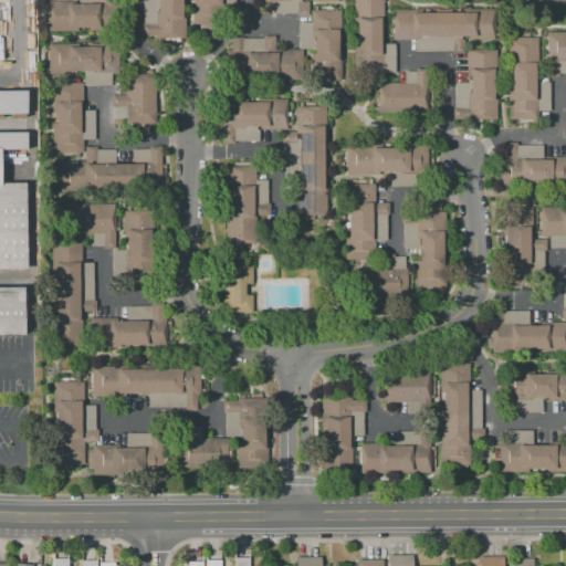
[(49,1),(79,0),(111,0),(112,32),(87,32),(87,28),(79,28),(79,32),(49,32),(49,1)]
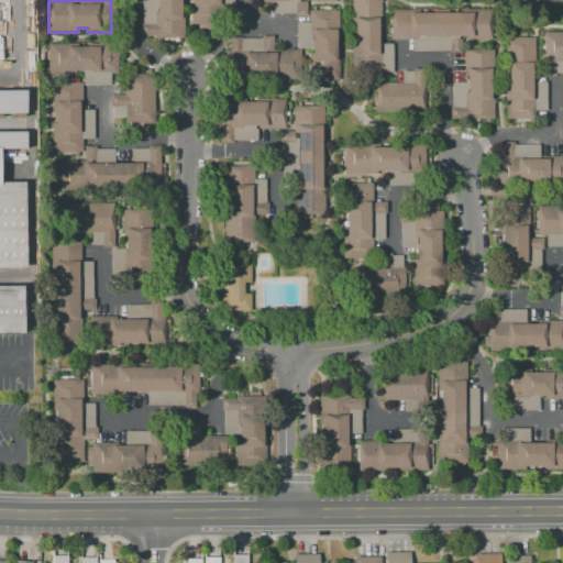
[(184,37),(140,37),(140,24),(142,24),(141,0),(180,0),(180,9),(184,9),(184,37)]
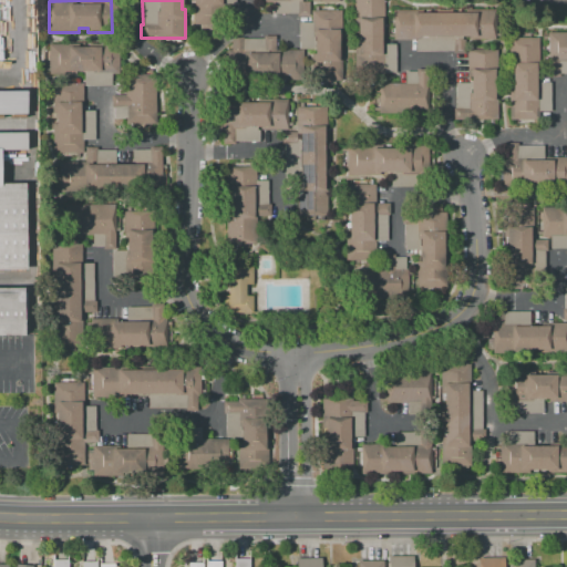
[(234,0),(235,3),(219,3),(219,24),(194,24),(193,0),(234,0)]
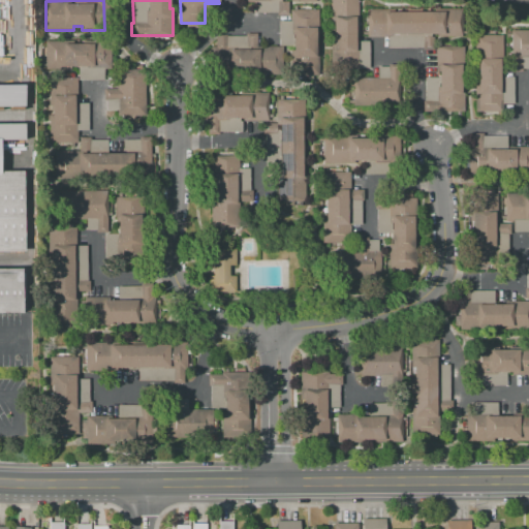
[(329,0),(356,0),(358,25),(355,25),(355,41),(368,41),(369,71),(353,71),(353,68),(331,69),(329,0)]
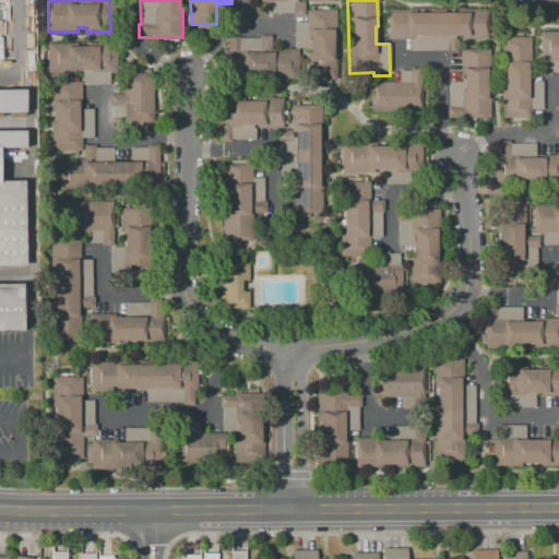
[(305,15),(294,15),(294,2),(304,1),(305,15)]
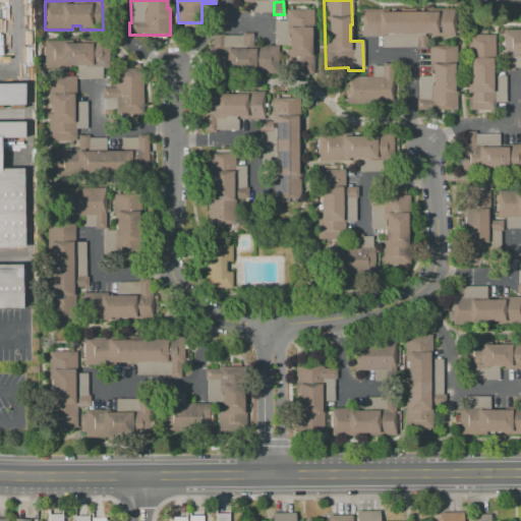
[(360,9),(454,8),(454,37),(428,37),(428,46),(382,47),(381,37),(361,37),(360,9)]
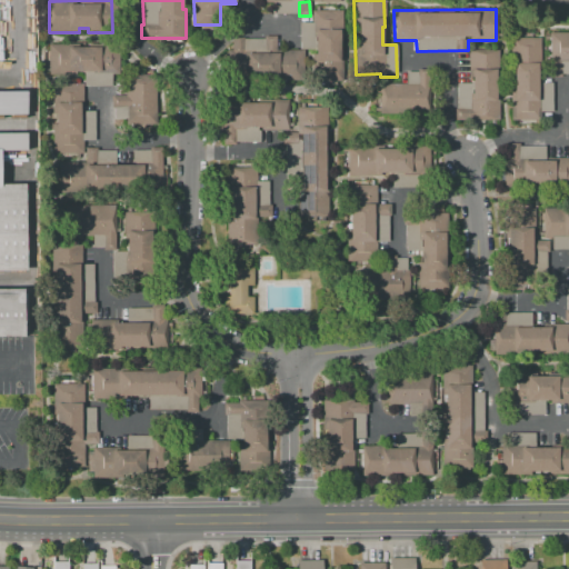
[(312,11),(342,11),(342,40),(340,40),(340,49),(343,49),(343,81),(312,81),(312,11)]
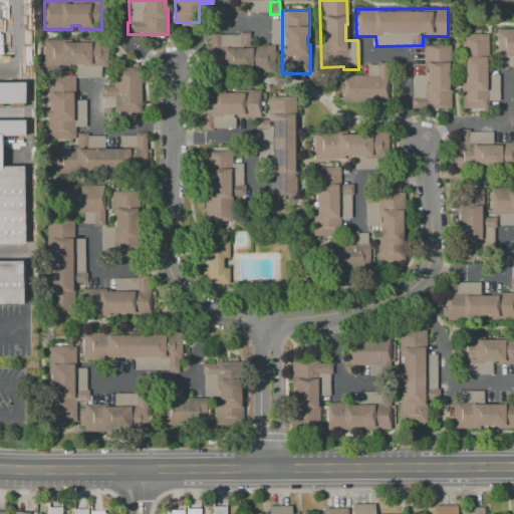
[(270,20),(270,43),(282,44),(282,20),(270,20)]
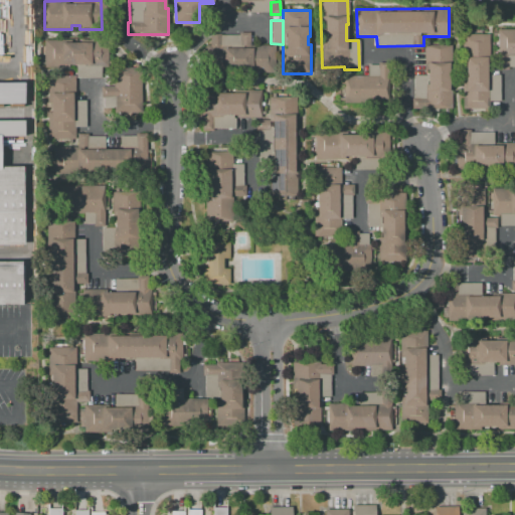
[(497,69),(496,30),(511,30),(511,29),(514,29),(514,66),(507,66),(507,68),(497,69)]
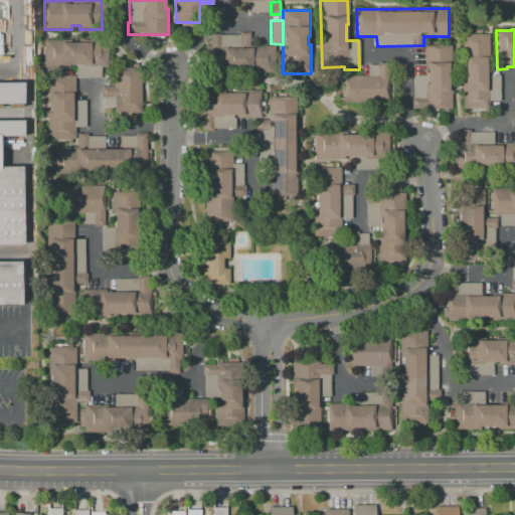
[(210,34),(238,34),(238,32),(249,32),(250,44),(272,44),(272,73),(216,74),(216,69),(207,69),(206,45),(210,45),(210,34)]
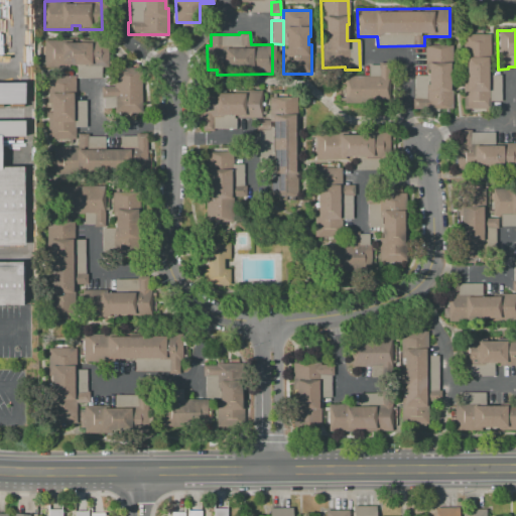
[(463,34),(490,34),(490,59),(487,59),(487,75),(500,75),(500,101),(489,102),(489,108),(463,109),(463,85),(466,85),(466,58),(463,58),(463,34)]
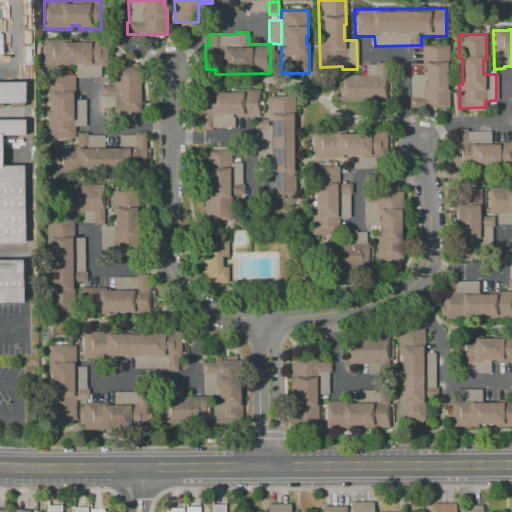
[(44,40),(72,39),(72,43),(76,43),(76,39),(105,39),(106,67),(75,67),(75,64),(68,64),(68,67),(44,67),(44,40)]
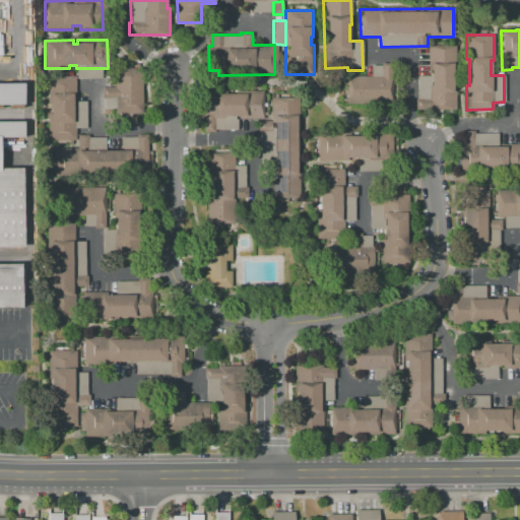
[(429,46),(456,46),(457,110),(415,110),(415,100),(418,100),(418,76),(429,75),(429,46)]
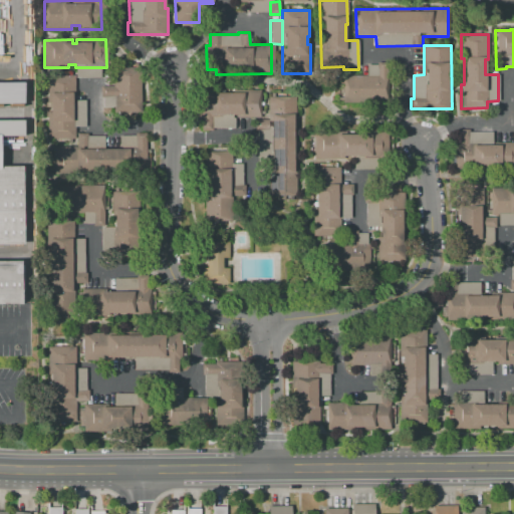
[(343,75),(366,75),(365,65),(376,65),(376,63),(388,63),(388,101),(343,101),(343,75)]
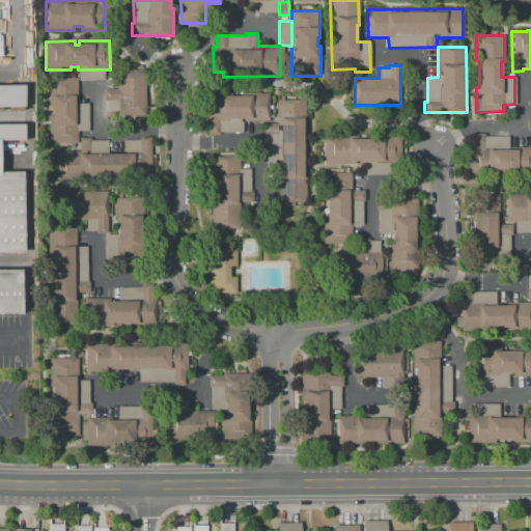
[(104,89),(116,89),(116,70),(145,70),(145,116),(104,117),(104,89)]
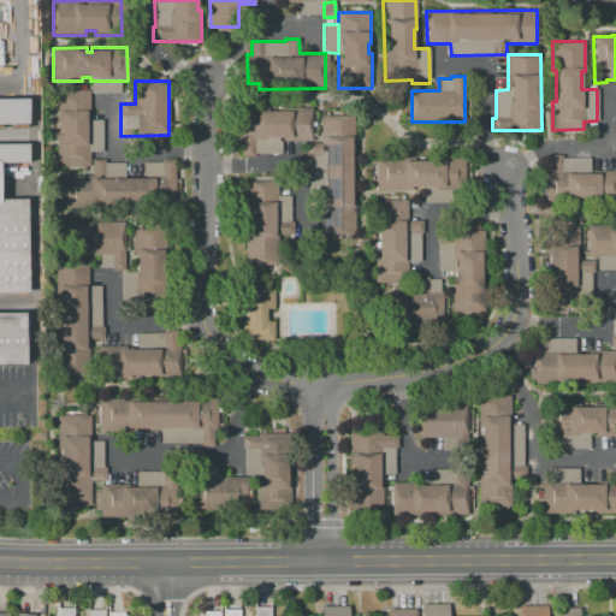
[(89,89),(90,119),(102,119),(102,155),(90,155),(90,166),(57,166),(57,132),(60,132),(60,128),(57,128),(57,90),(89,89)]
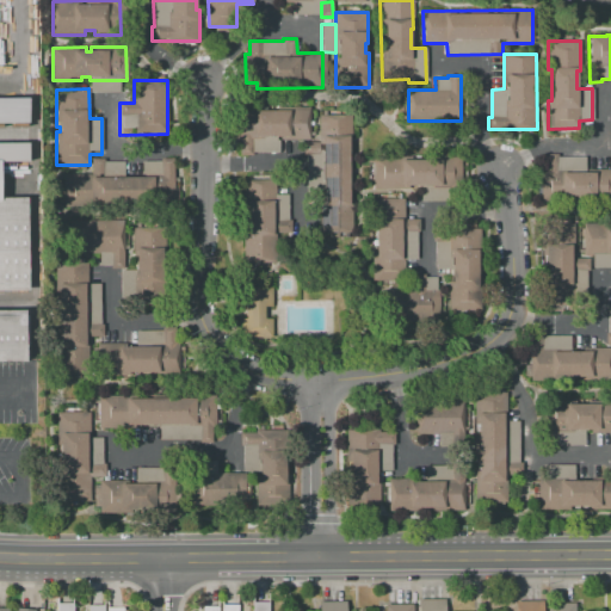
[(0,100),(0,128),(28,128),(28,100),(0,100)]
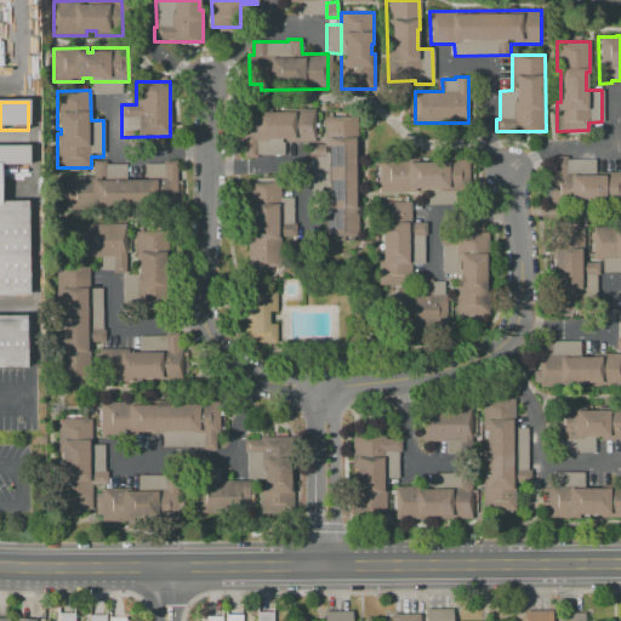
[(314,108),(315,142),(284,142),(284,154),(256,154),(256,158),(244,158),(244,143),(235,143),(235,109),(258,109),(258,113),(290,113),(290,109),(314,108)]
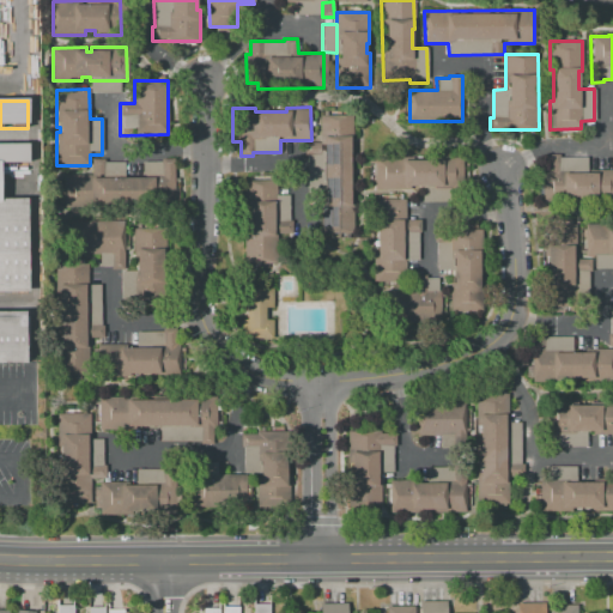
[(320,116),(353,115),(353,156),(347,156),(347,161),(353,161),(353,183),(347,183),(347,237),(308,237),(307,155),(304,155),(304,143),(321,143),(320,116)]
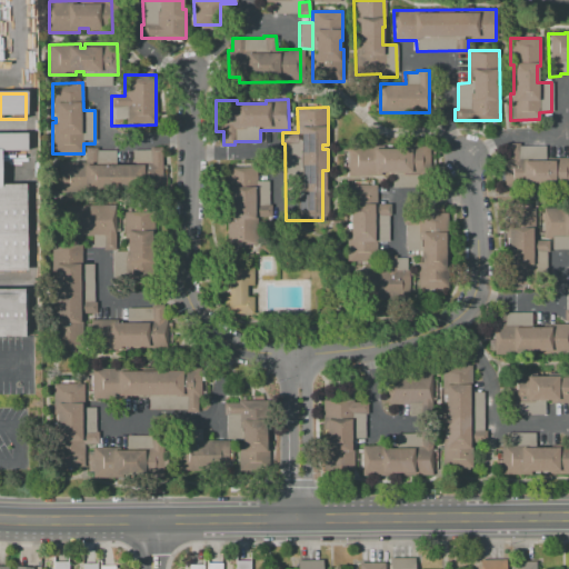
[(0,136),(0,270),(25,270),(25,186),(0,186),(0,152),(25,152),(25,136),(0,136)]
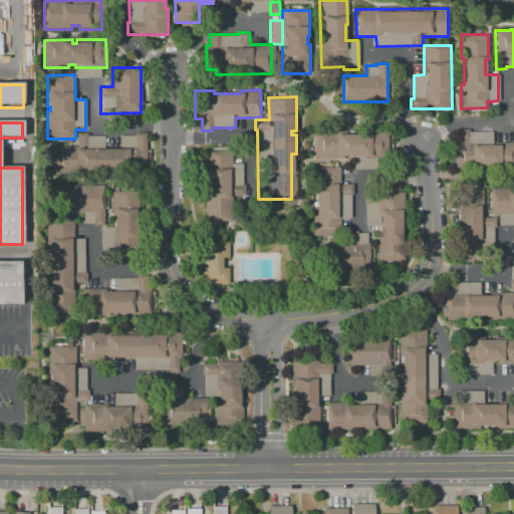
[(513,169),(455,169),(455,143),(459,143),(459,129),(469,129),(469,132),(492,132),(493,142),(513,142),(513,169)]
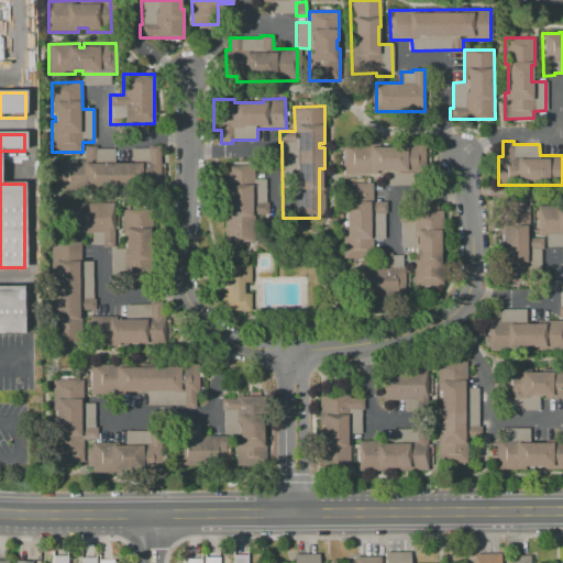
[(344,174),(344,145),(372,145),(372,147),(393,147),(393,145),(423,144),(423,173),(387,173),(387,172),(383,172),(383,170),(376,170),(376,174),(344,174)]
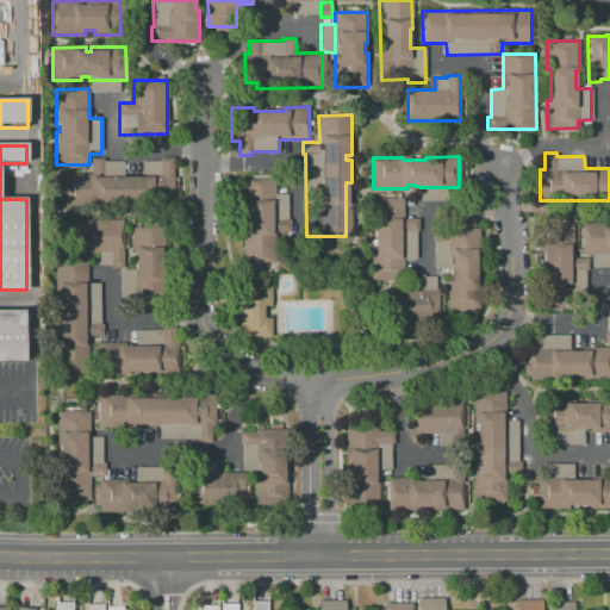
[(62,206),(61,174),(91,174),(91,157),(104,157),(104,162),(160,161),(160,157),(173,157),(173,205),(62,206)]
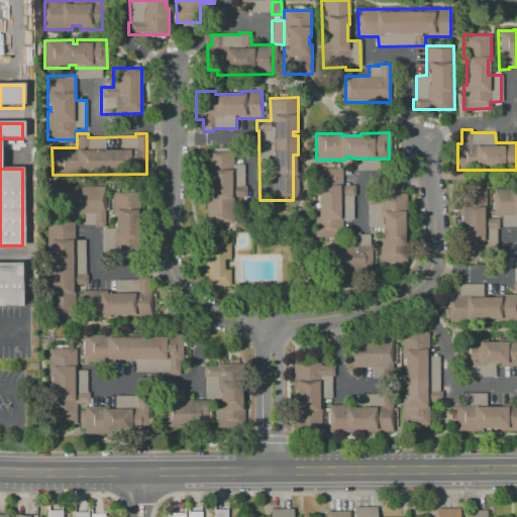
[(206,152),(232,151),(232,165),(244,165),(244,186),(246,186),(246,197),(232,197),(233,222),(206,222),(206,152)]
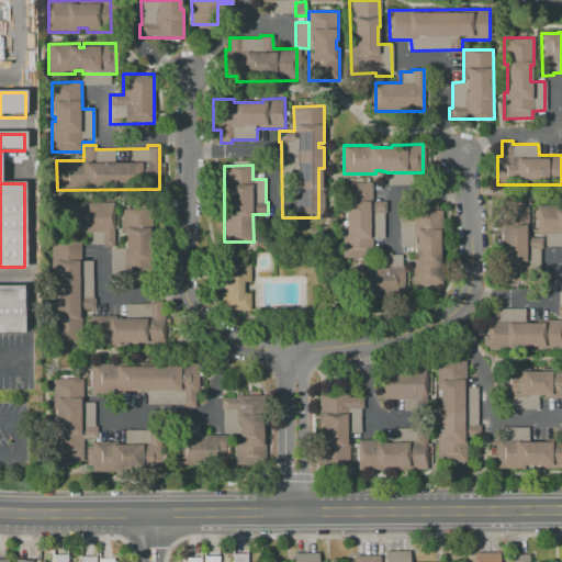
[(343,181),(371,181),(371,202),(385,202),(385,213),(384,213),(384,238),(371,238),(371,259),(343,259),(343,181)]
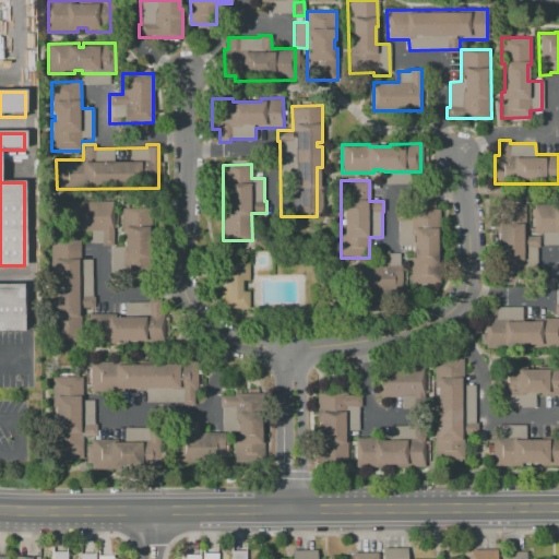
[(63,201),(113,201),(114,245),(103,245),(103,230),(63,230),(63,201)]
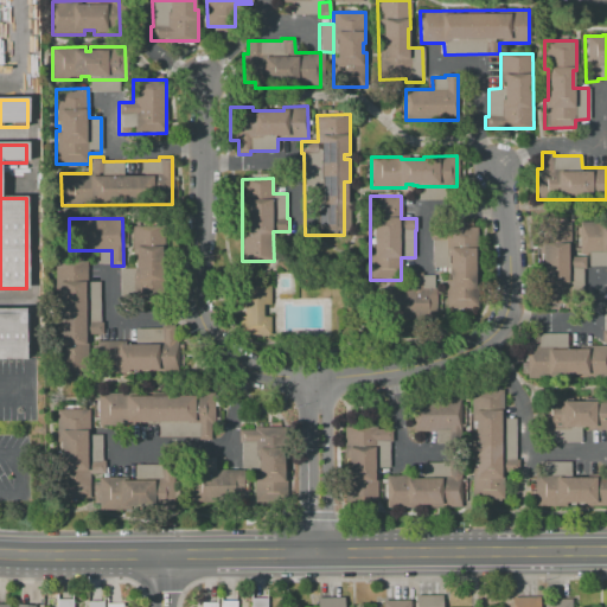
[(581,222),(601,222),(601,225),(606,225),(606,253),(581,253),(581,222)]
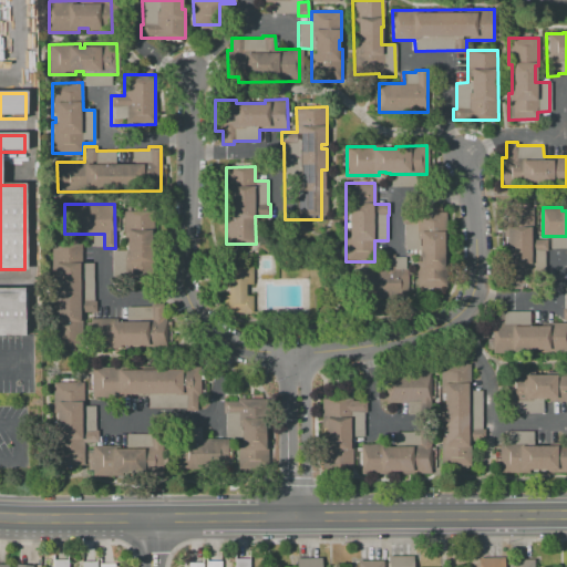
[(531,208),(532,234),(529,234),(529,257),(531,257),(532,282),(521,282),(521,288),(507,288),(507,284),(503,284),(503,265),(506,265),(505,208),(531,208)]
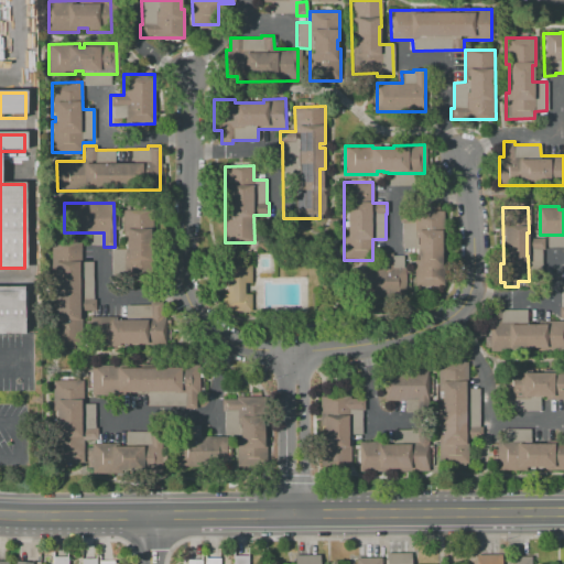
[(110,249),(111,275),(122,275),(122,279),(150,278),(149,209),(123,209),(123,249),(110,249)]
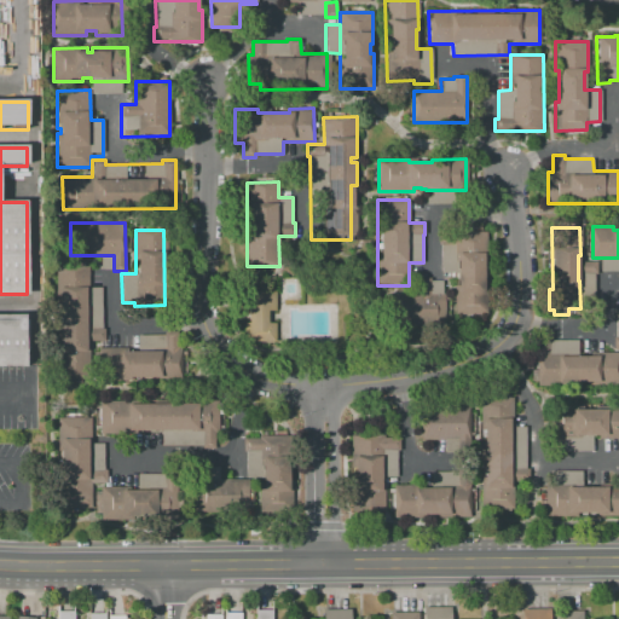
[(486,231),(486,313),(455,313),(455,296),(457,296),(457,271),(441,271),(441,246),(437,246),(437,231),(486,231)]
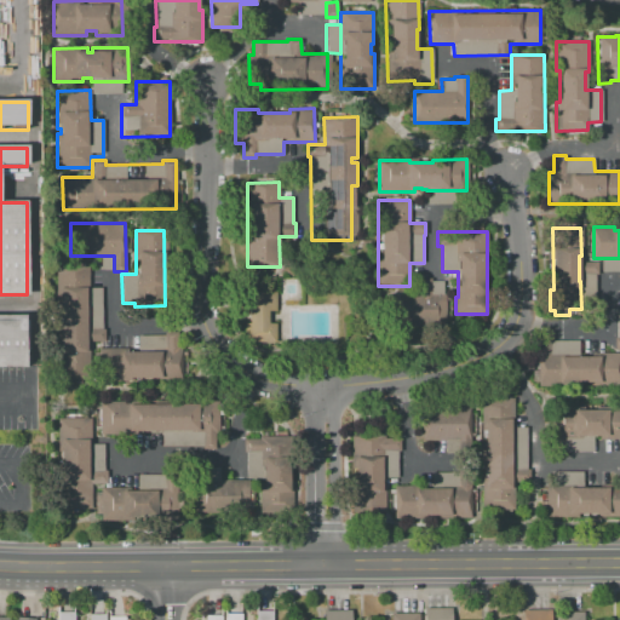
[(601,271),(619,270),(619,257),(600,258),(601,271)]
